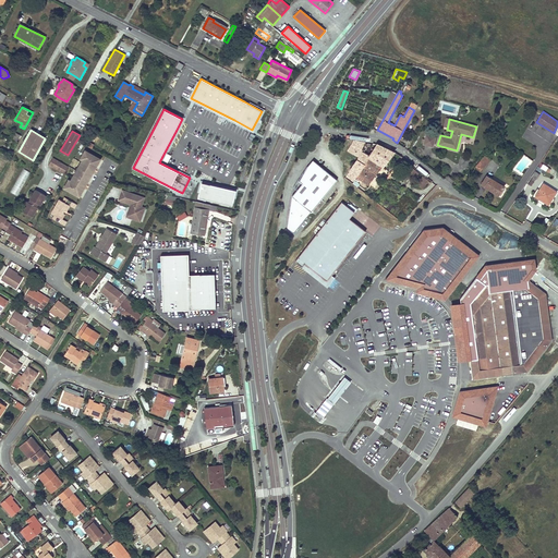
[(20,135),(14,132),(10,137),(15,141),(11,146),(12,147),(20,135)]
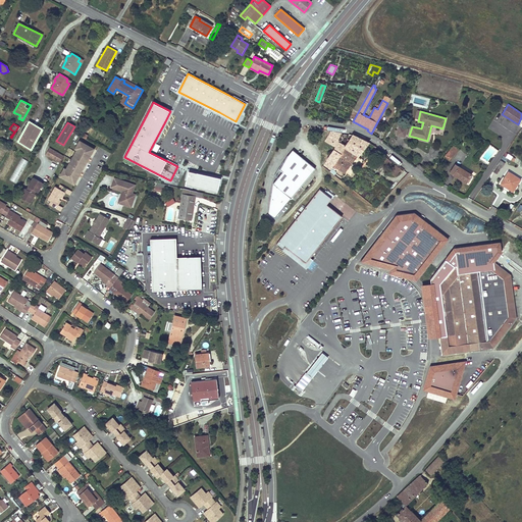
[(407,128),(399,126),(397,135),(405,138),(407,128)]
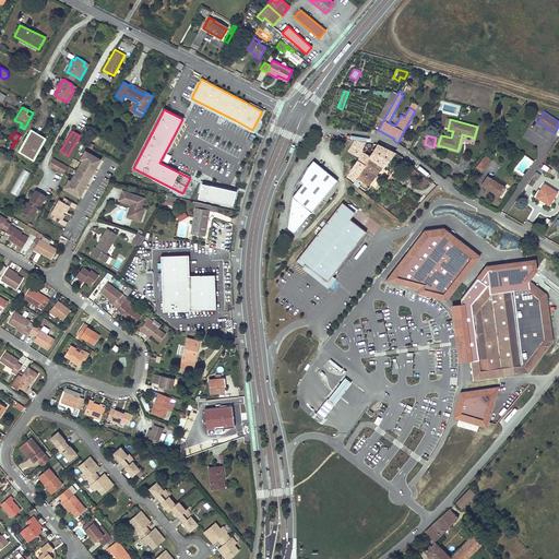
[(363,152),(366,142),(355,140),(349,151),(359,156),(363,152)]
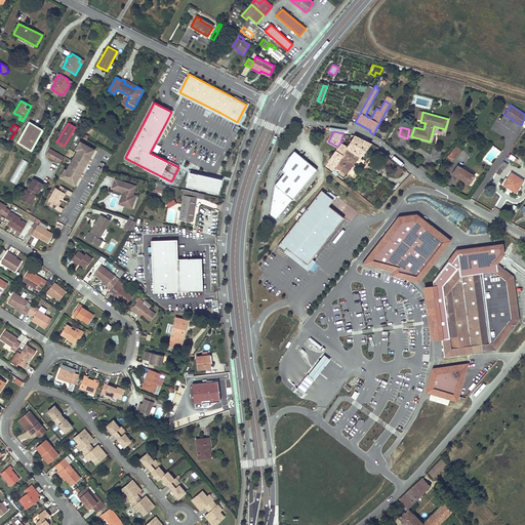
[(347,173),(370,143),(355,135),(348,147),(347,147),(345,151),(337,147),(333,154),(329,159),(325,165),(332,170),(335,166),(347,173)]
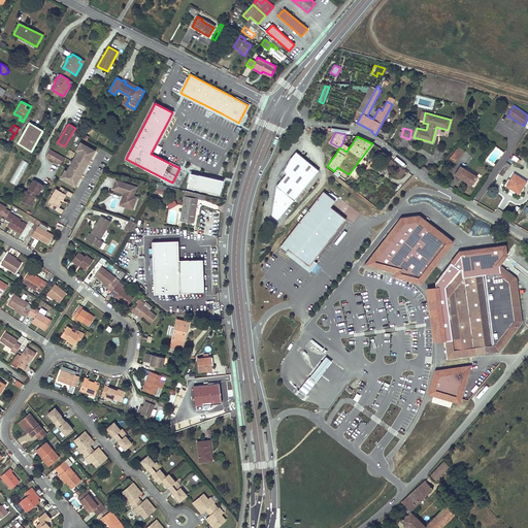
[(66,176),(64,179),(75,186),(79,178),(76,175),(79,170),(83,172),(88,163),(84,161),(87,156),(91,158),(95,150),(84,143),(81,147),(80,146),(78,151),(74,157),(75,160),(74,162),(73,164),(70,165),(67,171),(65,175),(66,176)]
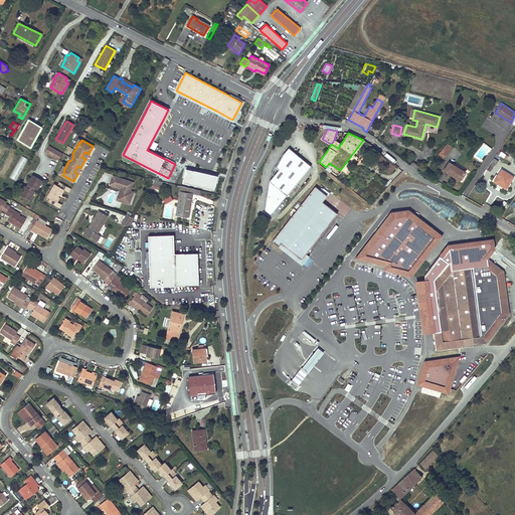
[(454,145),(450,141),(438,155),(443,159),(454,147),(453,146),(454,145)]
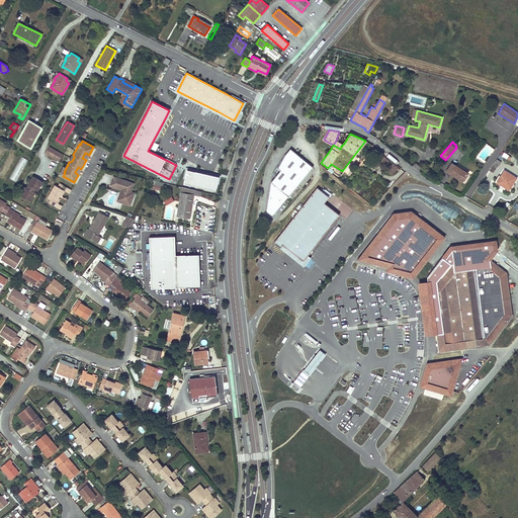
[(46,153),(60,161),(64,155),(49,147),(46,153)]
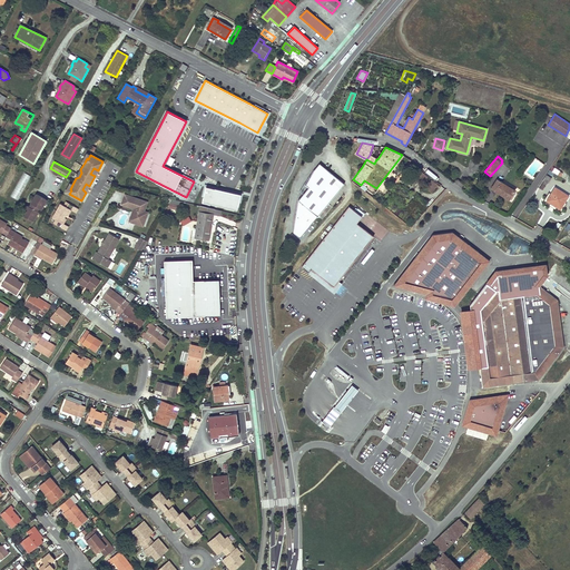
[(344,184),(320,165),(315,172),(306,186),(310,188),(300,203),(297,233),(304,237),(344,184)]
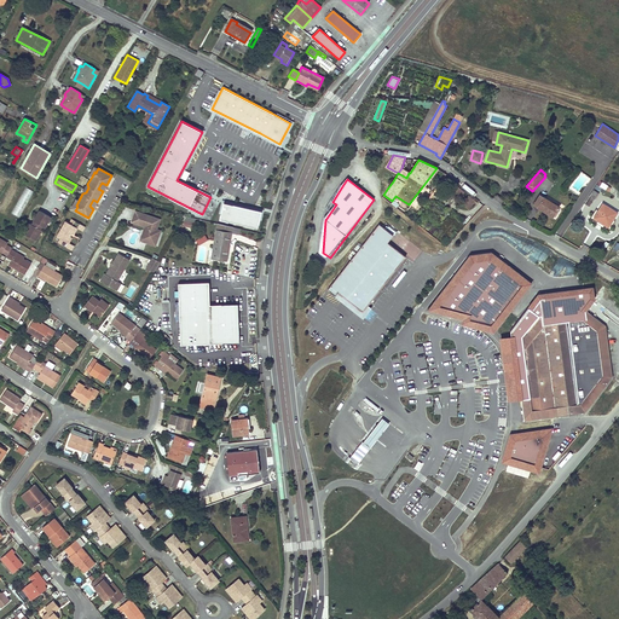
[(597,184),(607,191),(611,187),(602,181),(602,183),(600,181),(597,184)]
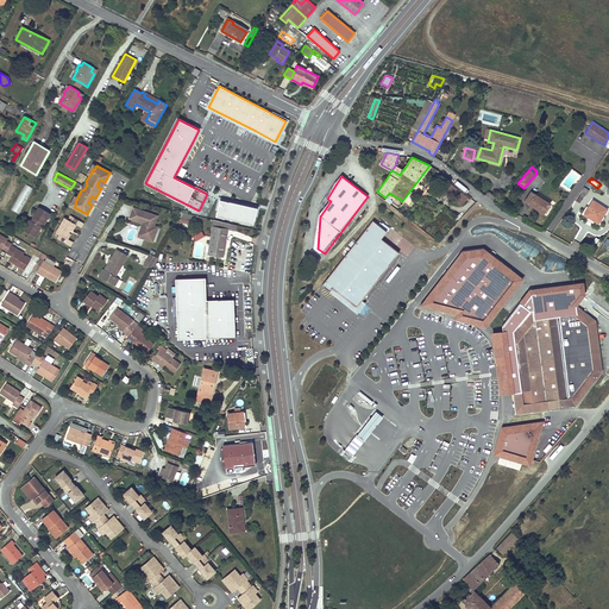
[(20,214),(32,187),(24,183),(12,209),(20,214)]
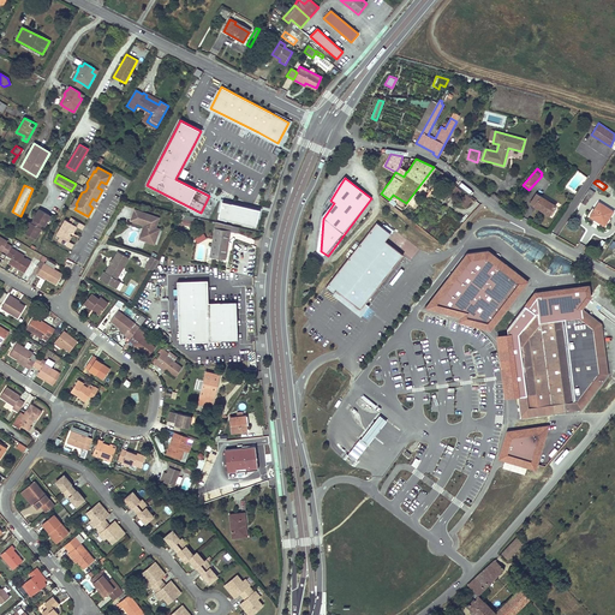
[(459,202),(467,207),(473,198),(465,193),(459,202)]
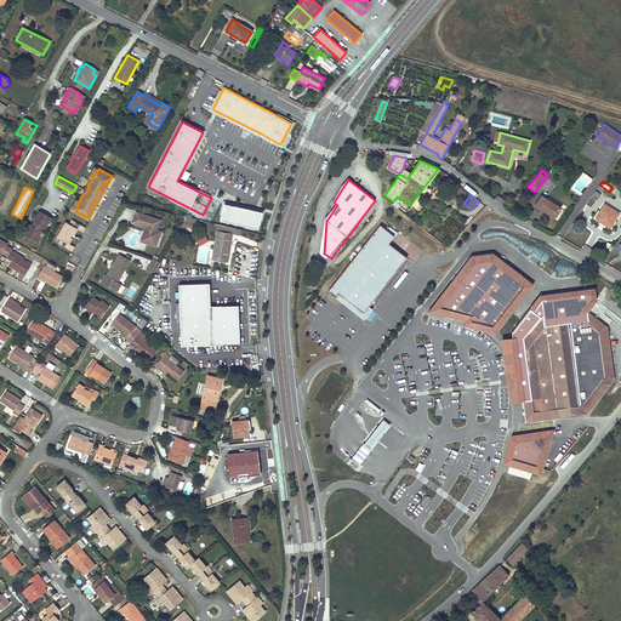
[(562,208),(542,195),(537,203),(545,208),(542,210),(554,217),(562,208)]
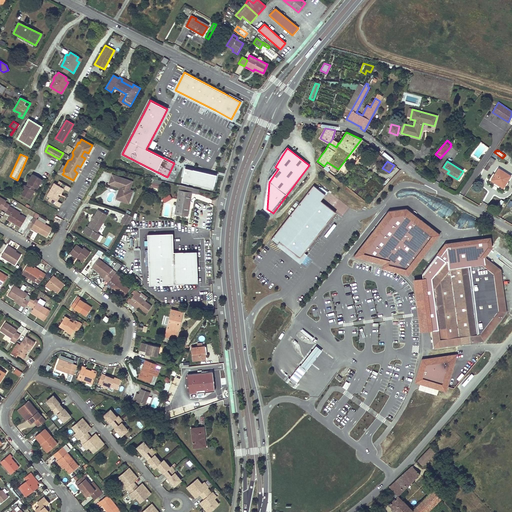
[(492,164),(487,161),(483,168),(488,171),(492,164)]
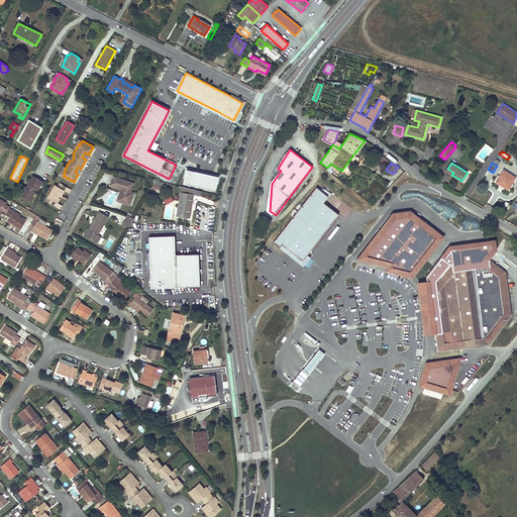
[(197,172),(187,169),(184,183),(194,186),(204,188),(215,190),(218,176),(207,174),(197,172)]
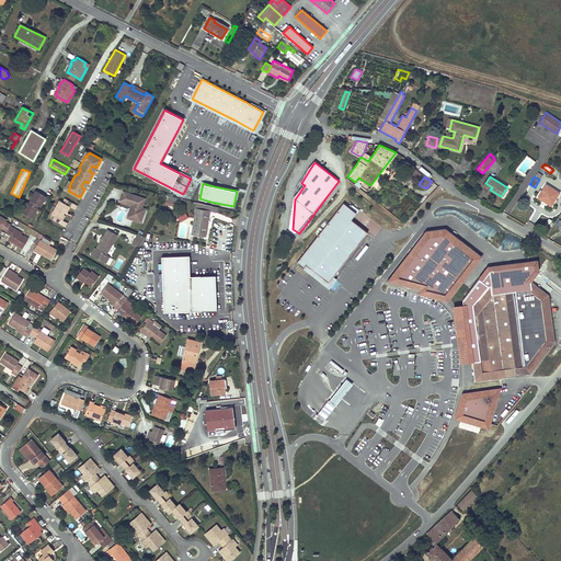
[(560,193),(547,184),(539,197),(551,206),(560,193)]
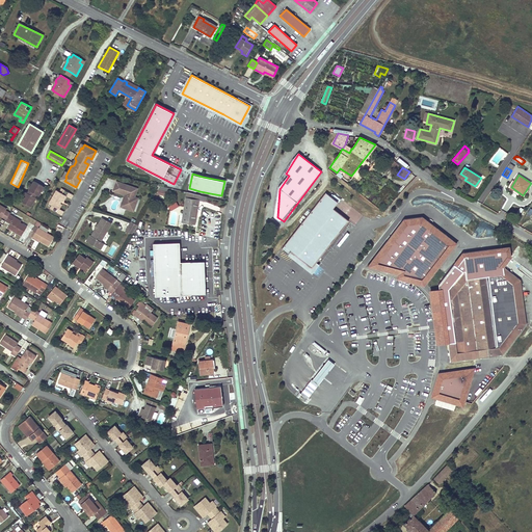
[(29,189),(35,193),(37,194),(44,186),(33,180),(28,189),(29,189)]
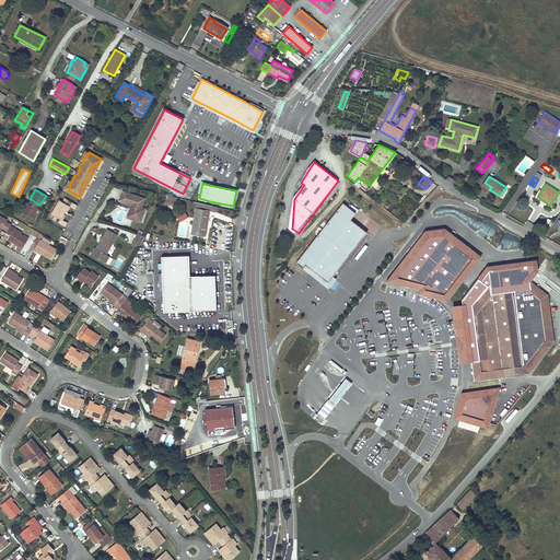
[(146,198),(124,190),(120,200),(132,205),(131,208),(132,208),(132,211),(130,210),(128,217),(133,219),(135,216),(141,218),(142,213),(144,214),(147,208),(143,207),(146,198)]
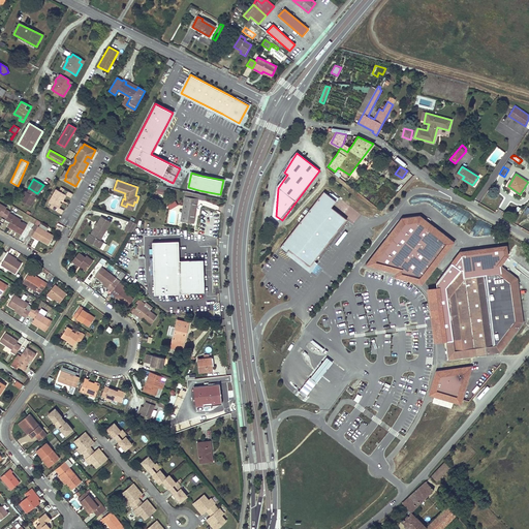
[(164,195),(167,187),(159,184),(156,193),(164,195)]
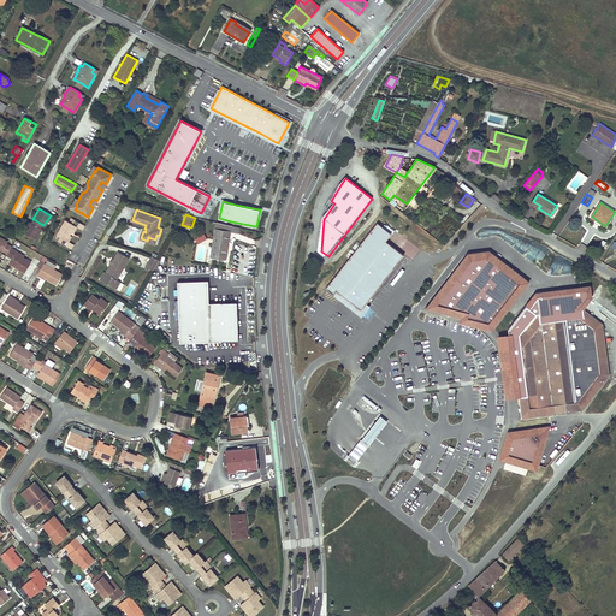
[(66,220),(58,235),(63,237),(65,240),(63,243),(73,249),(76,244),(71,241),(73,236),(71,235),(73,231),(76,232),(78,227),(84,230),(86,225),(76,220),(73,224),(70,223),(66,220)]
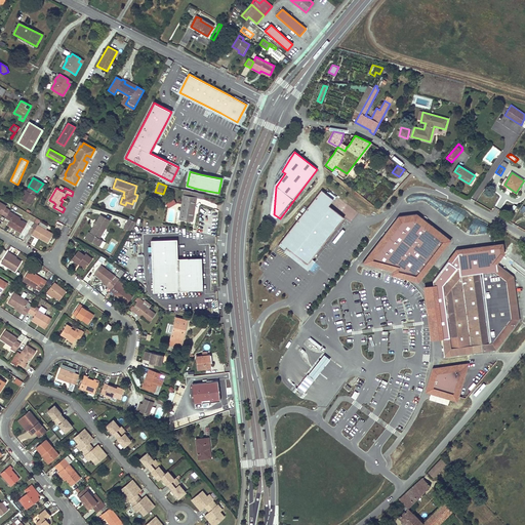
[(27,190),(26,189),(21,198),(30,203),(35,194),(34,194),(27,190)]
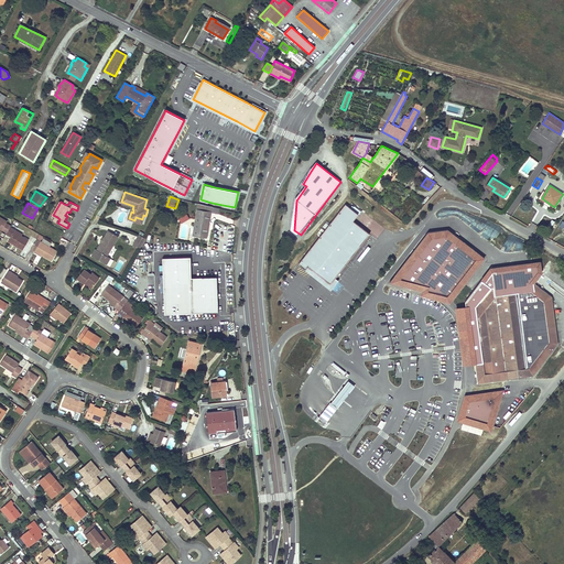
[(198,204),(193,235),(206,237),(210,213),(210,206),(198,204)]
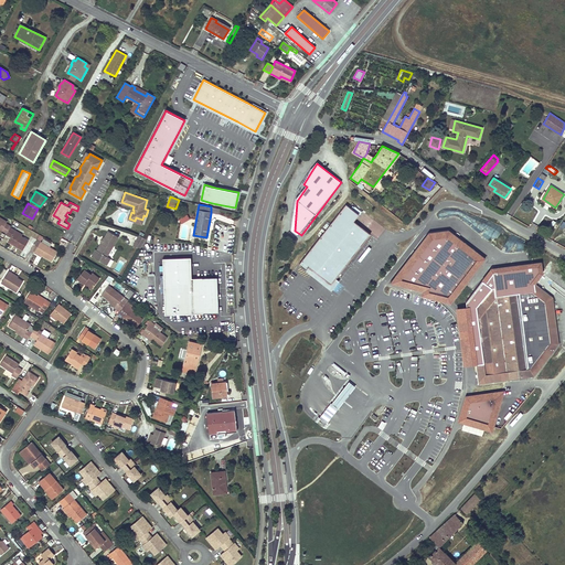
[(345,204),(300,264),(301,265),(301,266),(323,284),(332,290),(340,280),(337,277),(370,234),(353,221),(359,214),(356,212),(345,204)]
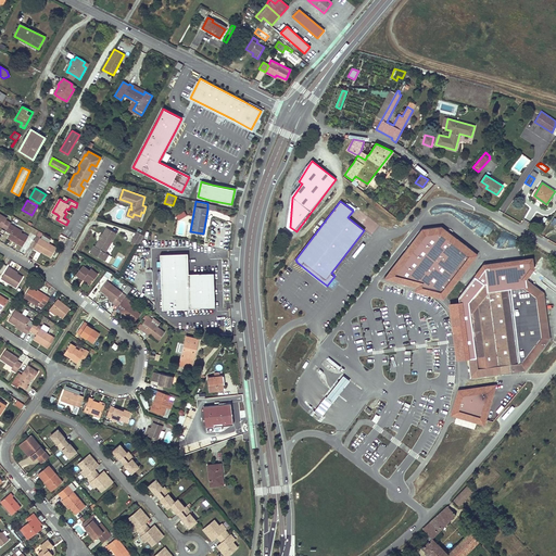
[(8,218),(0,214),(0,225),(7,229),(10,224),(11,223),(7,220),(8,218)]
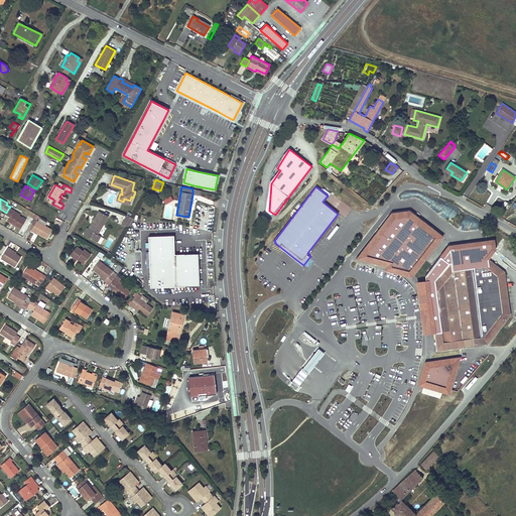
[(7,221),(21,229),(26,220),(19,216),(20,215),(10,208),(6,215),(10,217),(7,221)]
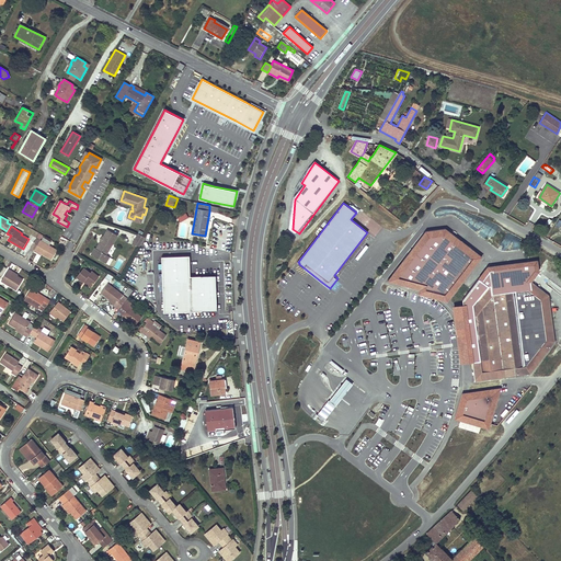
[(425,232),(390,279),(449,297),(482,256),(446,228),(425,232)]
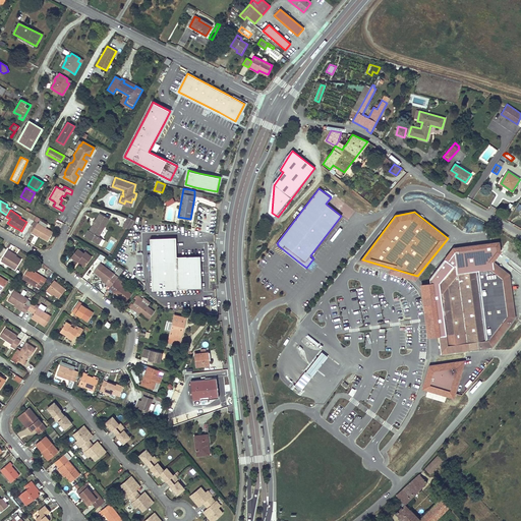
[(96,223),(91,230),(89,229),(84,235),(99,243),(102,237),(101,236),(110,218),(101,213),(97,220),(96,223)]
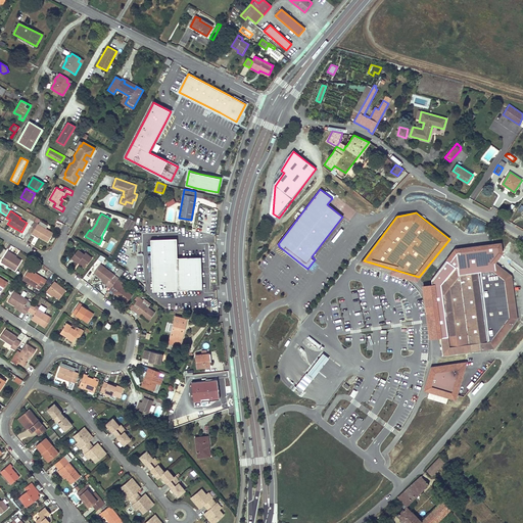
[(53,233),(34,222),(29,231),(48,242),(53,233)]
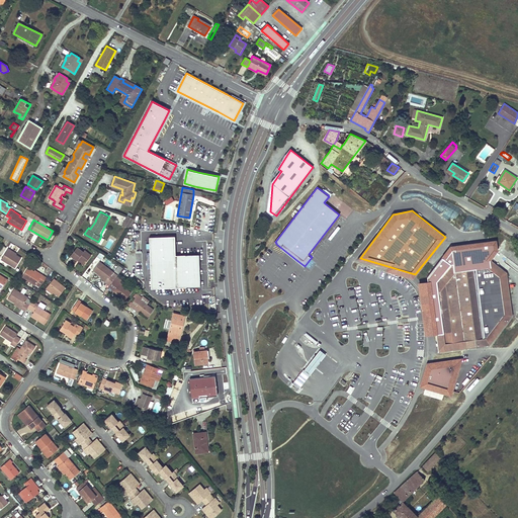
[(150,237),(151,288),(200,286),(199,255),(176,255),(175,236),(150,237)]
